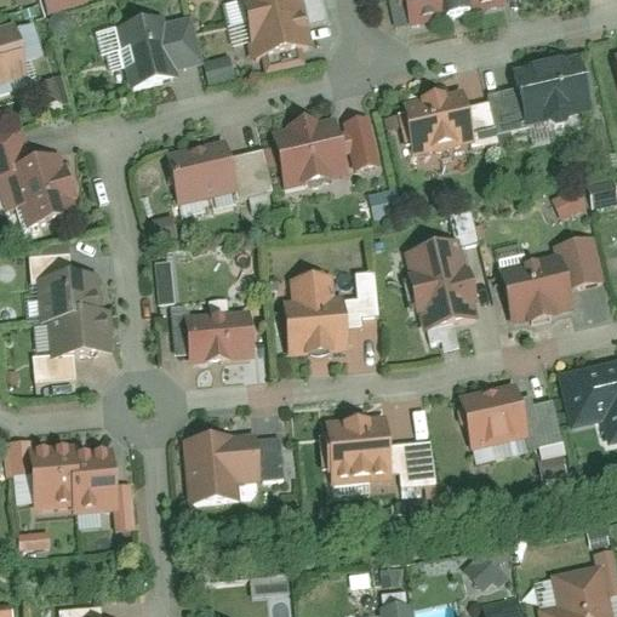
[(45,0),(49,12),(78,4),(76,0),(45,0)]
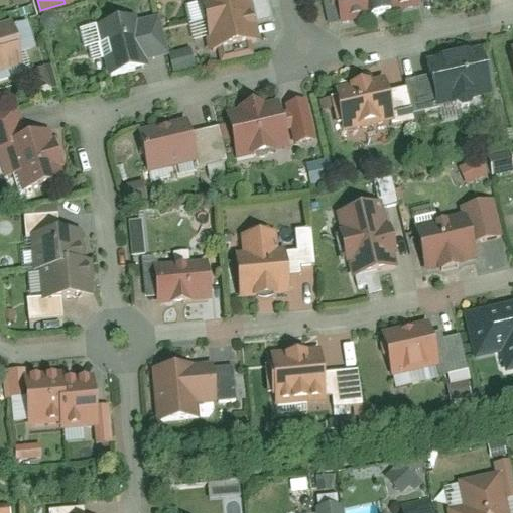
[(197,0),(207,48),(252,38),(248,22),(266,18),(262,0),(197,0)]
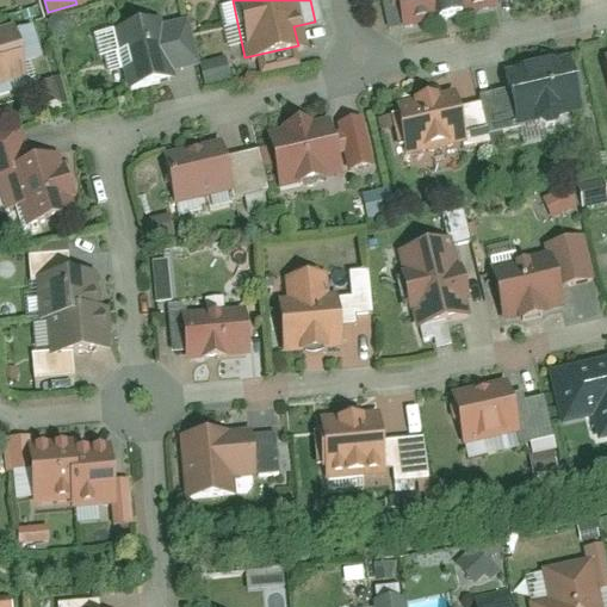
[(392,0),(398,24),(495,0),(392,0)]
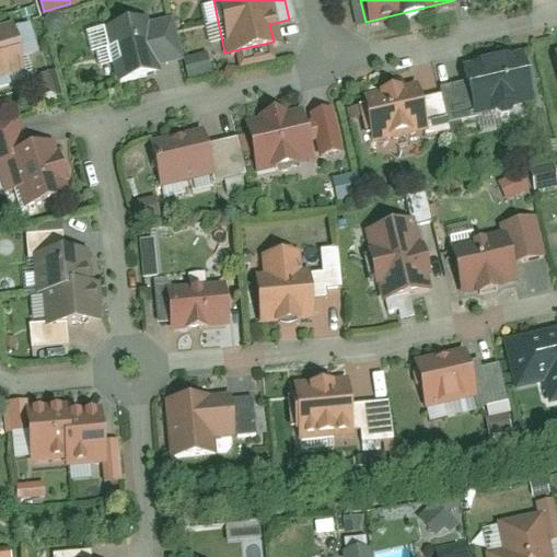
[(159,62),(182,57),(171,12),(148,19),(147,12),(104,23),(117,78),(160,67),(159,62)]
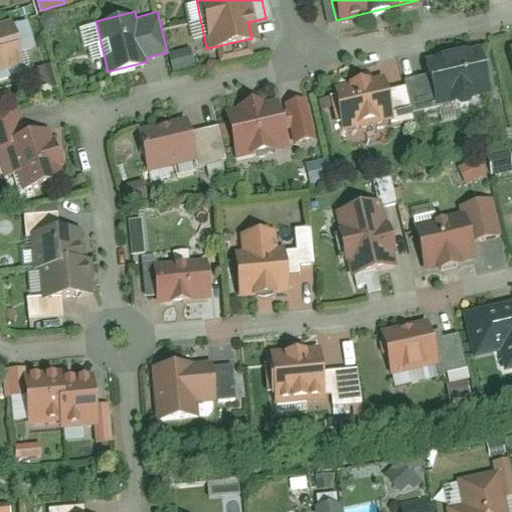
[(0,66),(24,61),(13,18),(0,20),(0,66)]
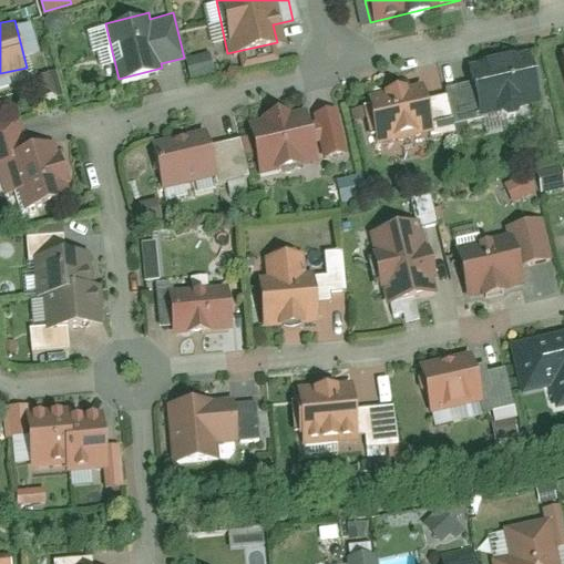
[(473,79),(481,111),(543,95),(530,47),(469,62),(473,79)]
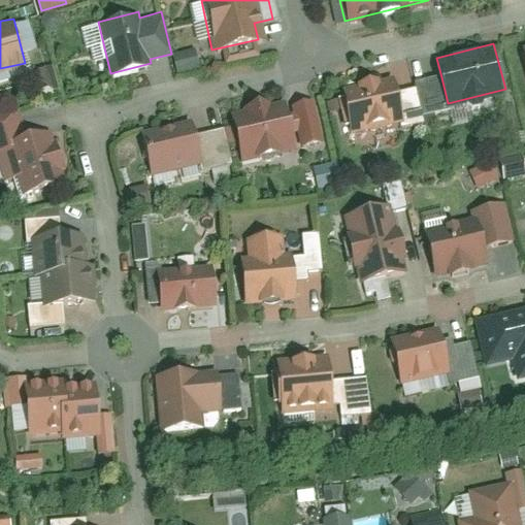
[(38,90),(52,88),(47,65),(35,67),(38,90)]
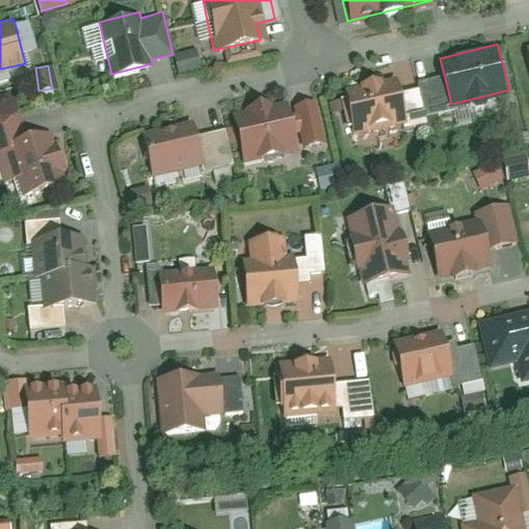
[(344,87),(354,131),(407,118),(400,89),(396,74),(344,87)]
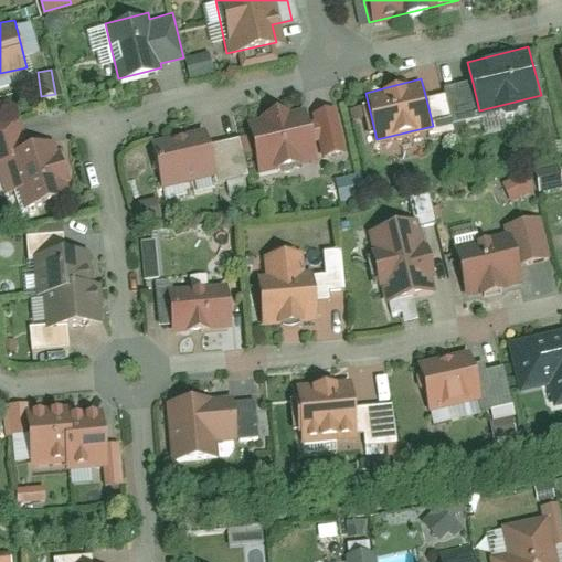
[(445,91),(452,117),(479,110),(472,78),(444,85),(445,91)]
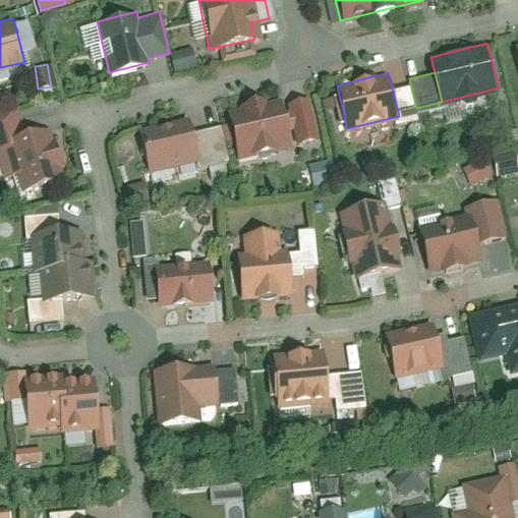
[(410,83),(392,88),(399,116),(401,123),(419,118),(416,108),(410,83)]
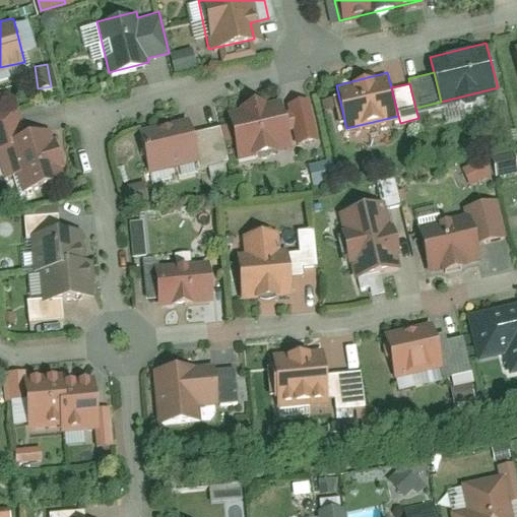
[(225,109),(238,156),(294,142),(281,94),(225,109)]
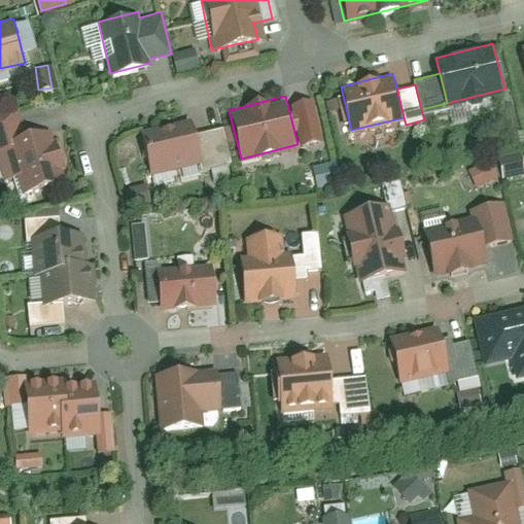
[(314,98),(291,103),(302,143),(324,138),(314,98)]
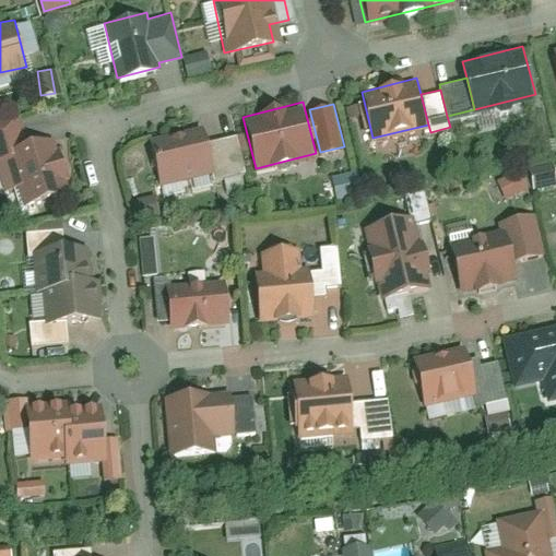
[(24,204),(71,191),(55,135),(28,143),(20,113),(0,118),(0,174),(4,189),(19,186),(24,204)]
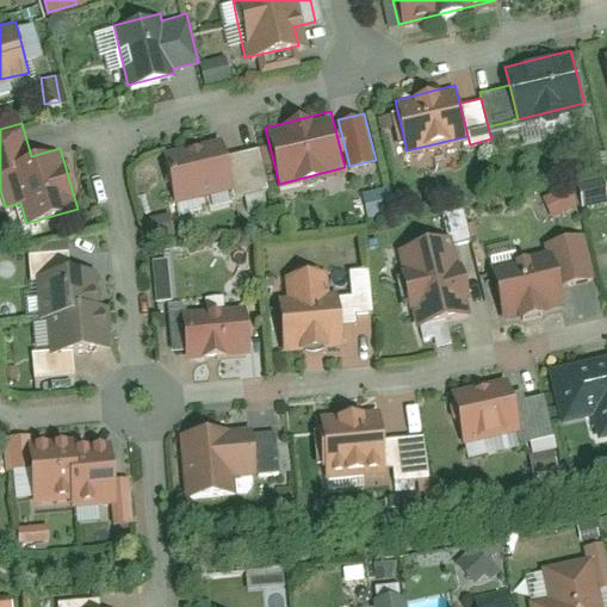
[(161,149),(174,200),(234,186),(224,153),(220,134),(161,149)]
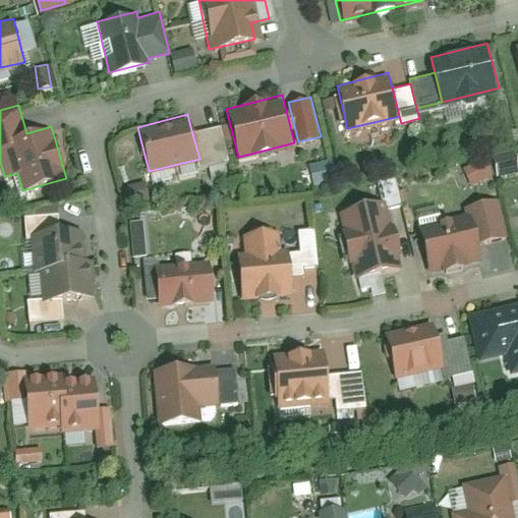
[(219,123),(191,130),(199,159),(202,168),(229,161),(219,123)]
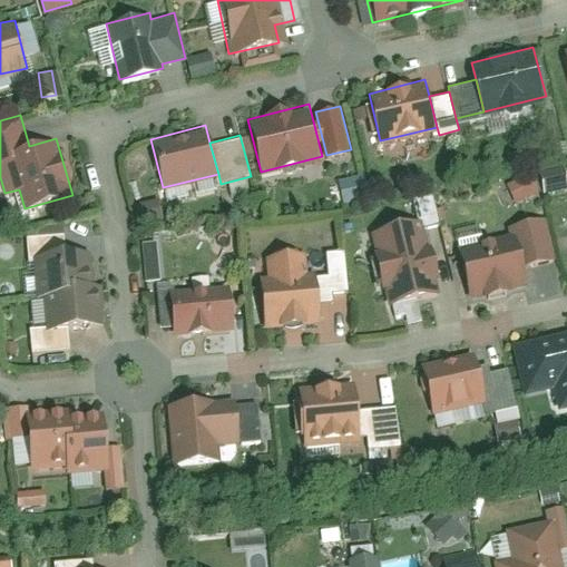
[(546,192),(566,186),(566,172),(566,165),(540,170),(546,192)]
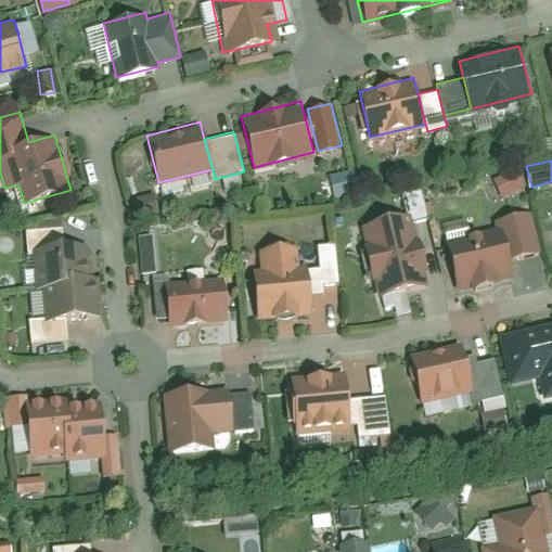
[(487,177),(493,196),(517,189),(511,169),(487,177)]
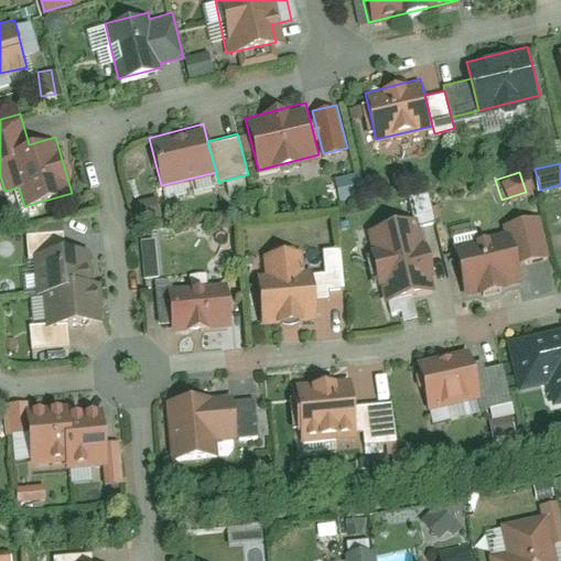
[(418,218),(419,223),(437,219),(430,191),(413,195),(418,218)]
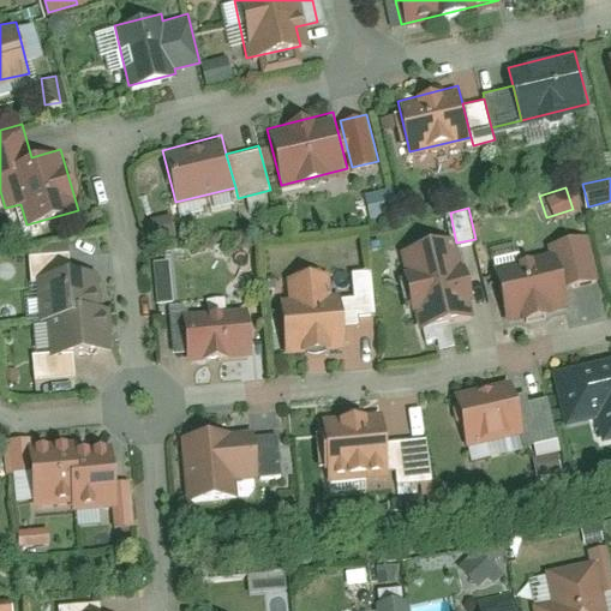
[(557,253),(564,286),(599,277),(589,232),(553,240),(557,253)]
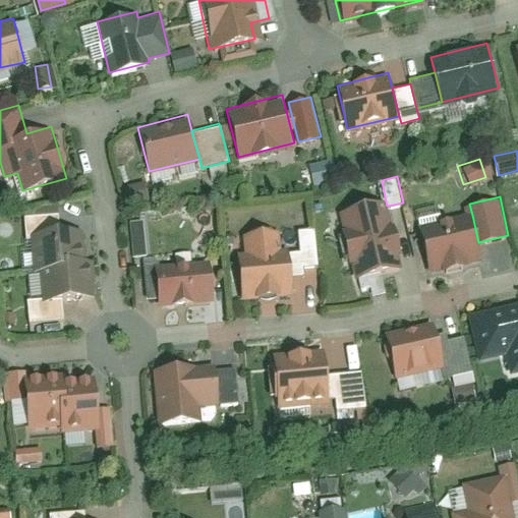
[(354,277),(401,267),(387,206),(386,202),(339,212),(354,277)]
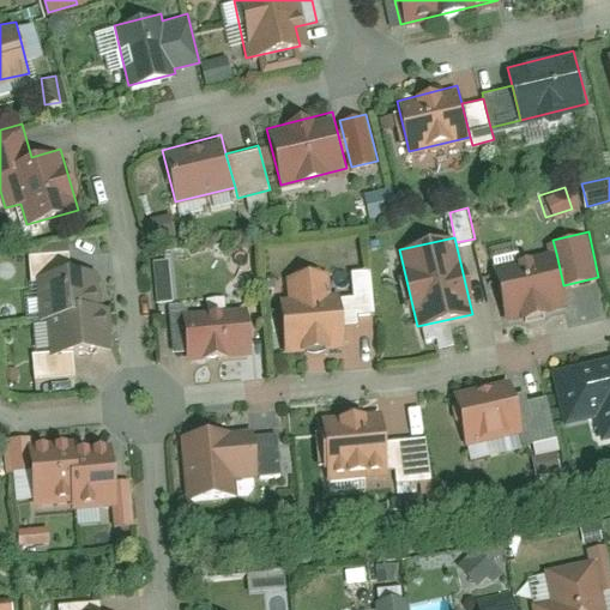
[(38,275),(68,272),(67,252),(28,254),(29,275),(38,275)]
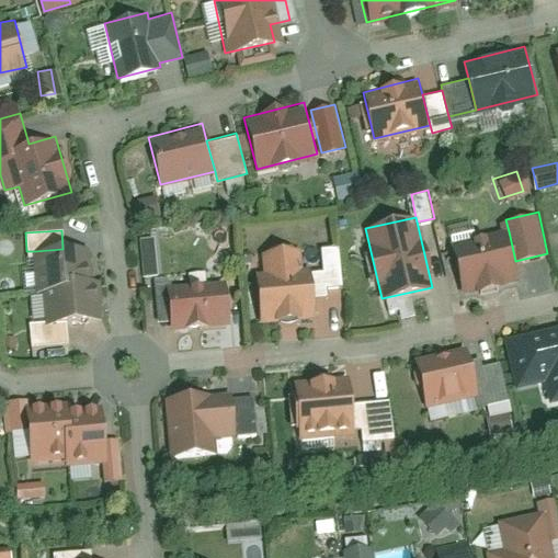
[(462,292),(519,279),(515,261),(509,231),(452,245),(462,292)]
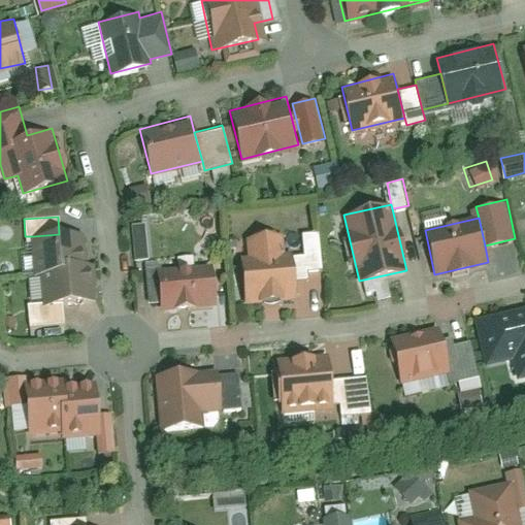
[(142,258),(140,222),(126,223),(128,259),(142,258)]
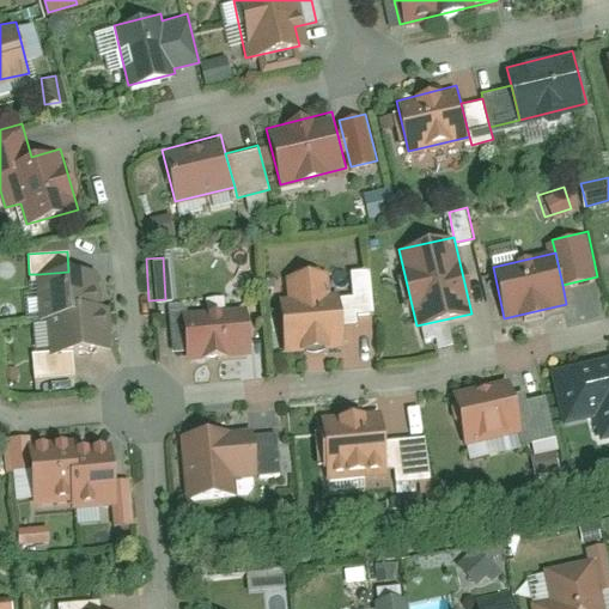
[(351,267),(354,311),(375,310),(371,266),(351,267)]
